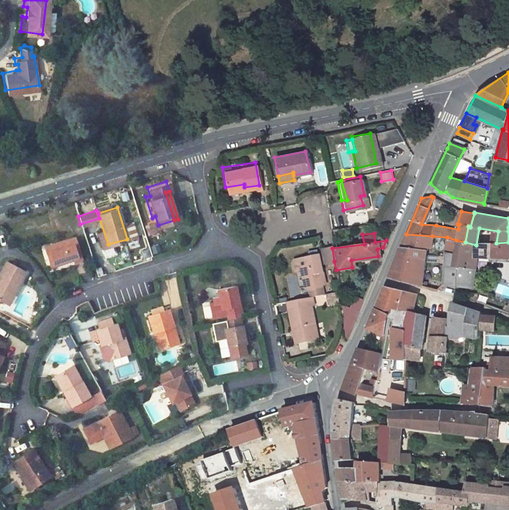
[(72,234),(41,244),(47,264),(70,256),(71,258),(79,256),(72,234)]
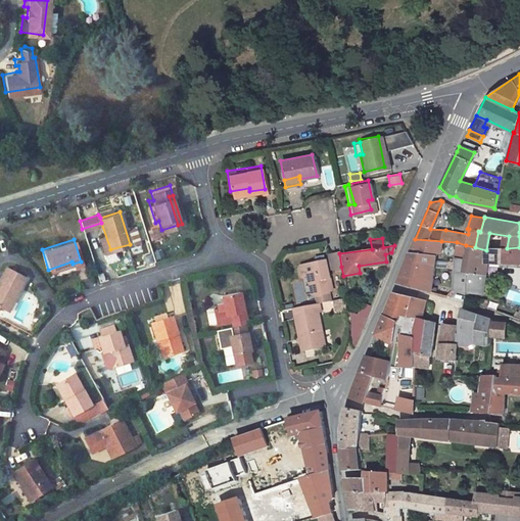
[(441,241),(415,239),(409,252),(418,254),(417,262),(433,266),(434,252),(438,253),(441,241)]
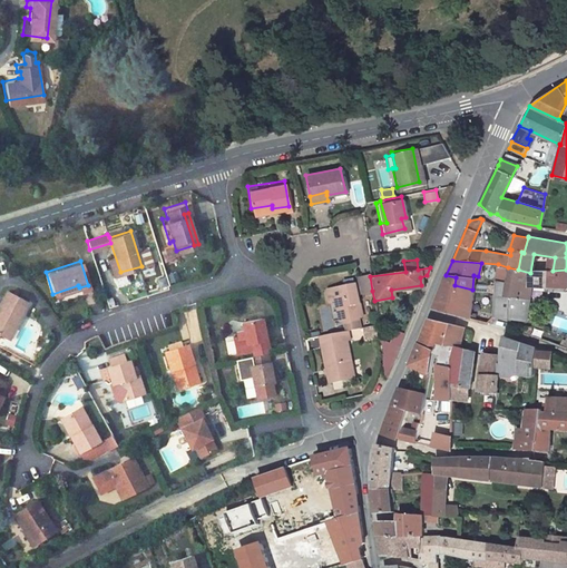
[(508,267),(498,264),(496,281),(506,282),(508,267)]
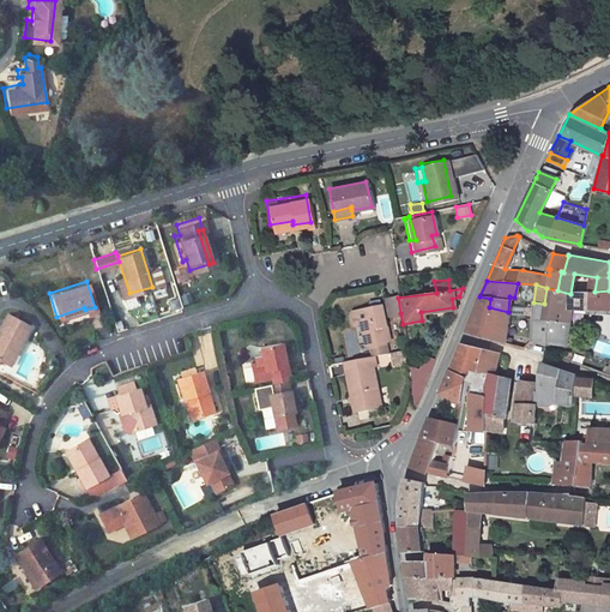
[(557,291),(547,288),(544,304),(542,321),(567,323),(569,306),(590,305),(590,309),(608,309),(609,291),(595,292),(571,294),(557,291)]
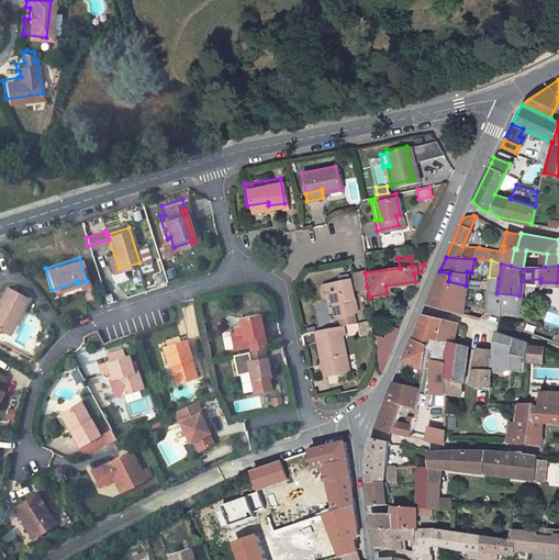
[(355,289),(367,287),(365,272),(365,269),(353,271),(355,289)]
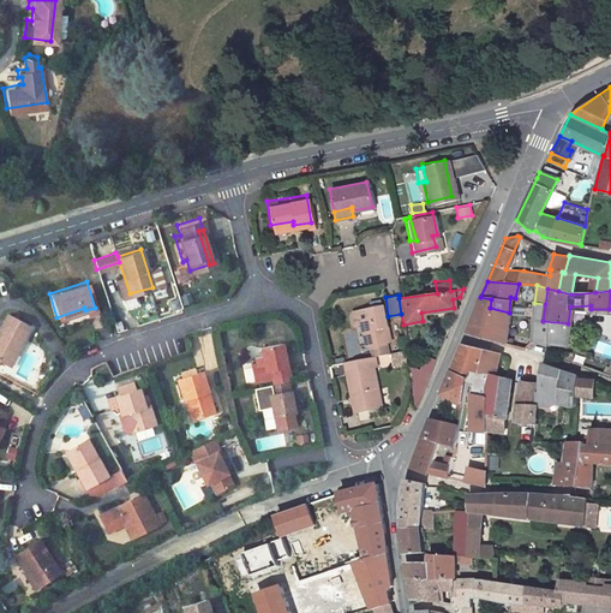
[(491,299),(480,297),(465,333),(504,343),(505,331),(509,313),(490,308),(491,299)]
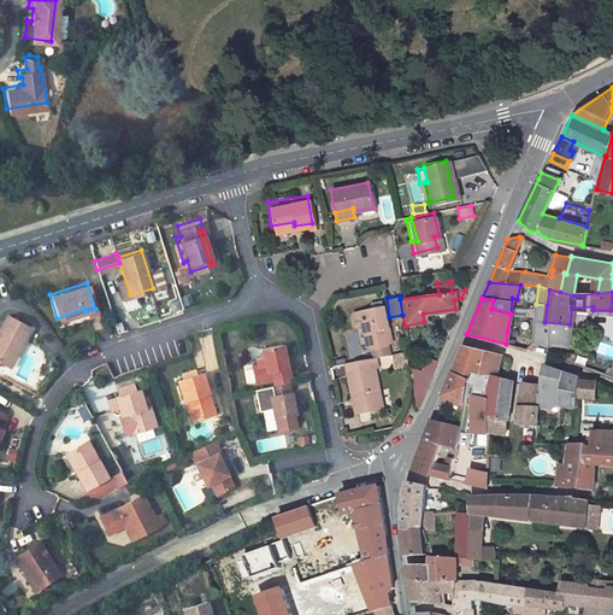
[(147,316),(159,314),(157,300),(145,302),(147,316)]
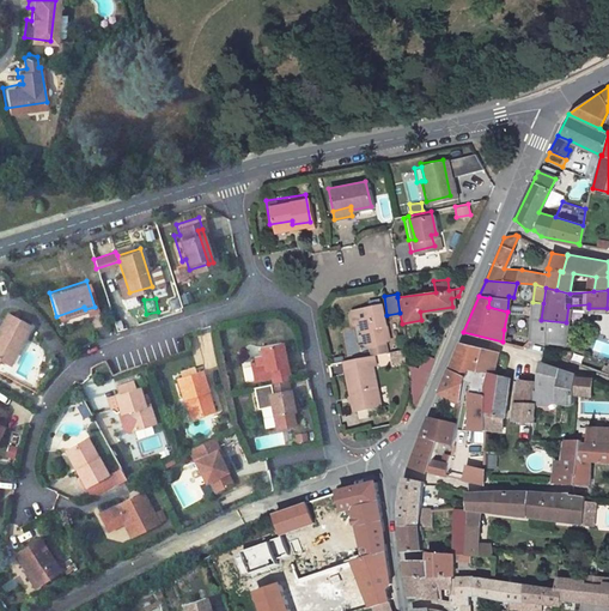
[(376,298),(351,303),(354,319),(358,340),(364,339),(366,352),(375,350),(382,349),(379,336),(383,334),(376,298)]
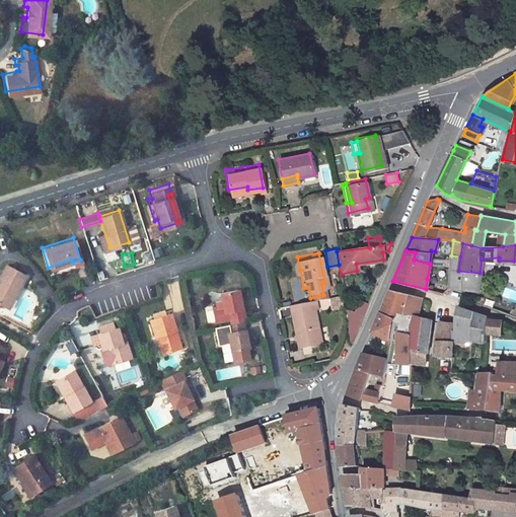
[(458,271),(460,256),(451,255),(450,266),(450,270),(449,285),(448,288),(461,290),(464,291),(464,286),(484,289),(485,279),(480,273),(458,271)]
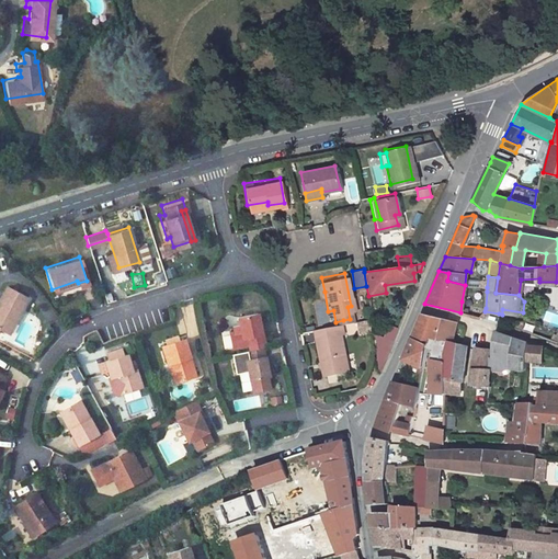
[(321,277),(315,278),(318,293),(325,292),(321,277)]
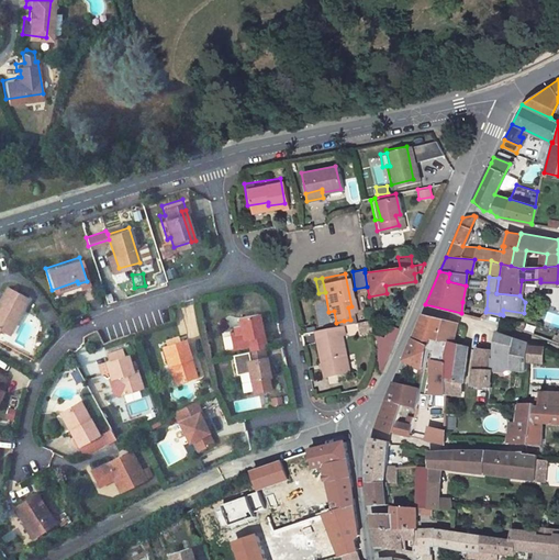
[(4,286),(0,292),(0,328),(2,331),(12,313),(17,315),(25,299),(4,286)]
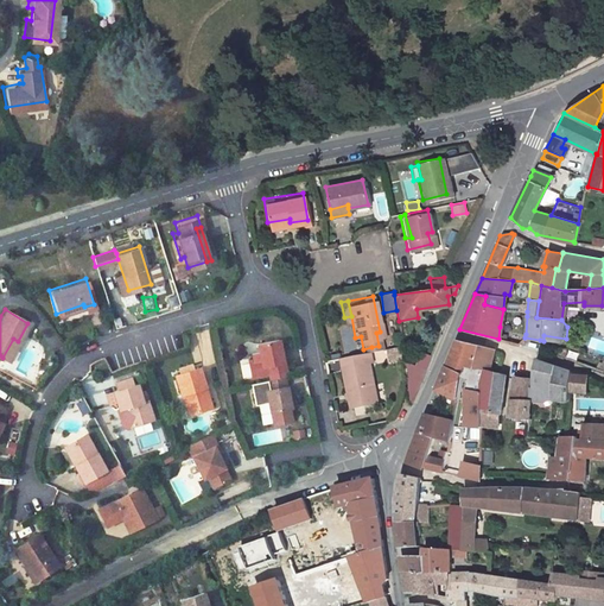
[(526,334),(500,327),(498,339),(517,343),(525,338),(526,334)]
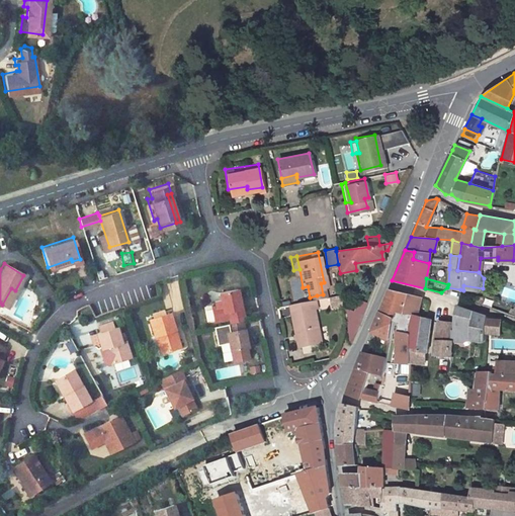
[(238,284),(219,286),(221,293),(213,294),(215,301),(211,301),(213,317),(229,315),(230,321),(243,318),(242,312),(245,312),(243,304),(242,305),(238,284)]
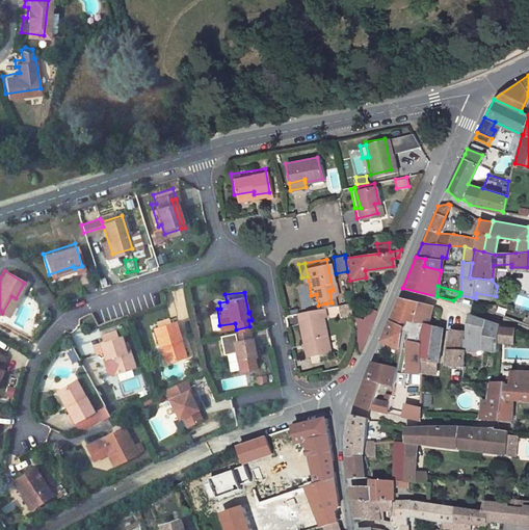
[(11,296),(2,313),(6,315),(16,298),(11,296)]
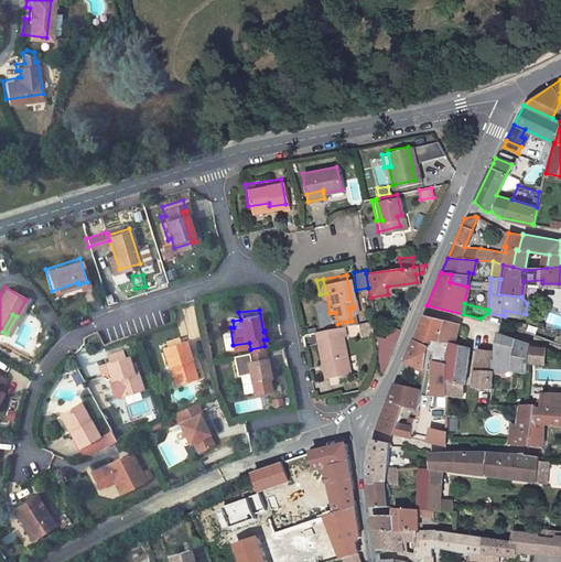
[(441,319),(423,314),(403,359),(423,367),(424,359),(429,337),(437,339),(441,319)]
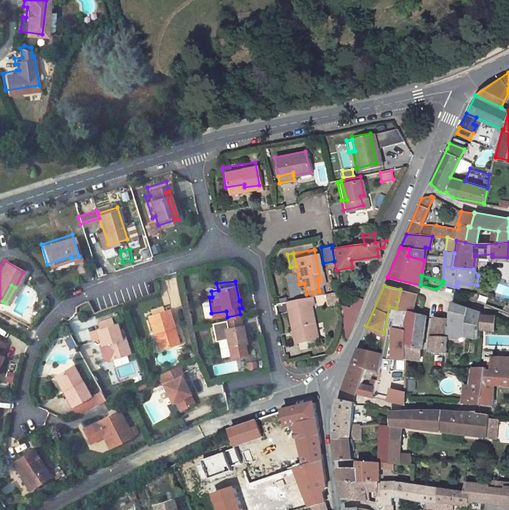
[(339,287),(324,290),(327,300),(340,297),(339,287)]
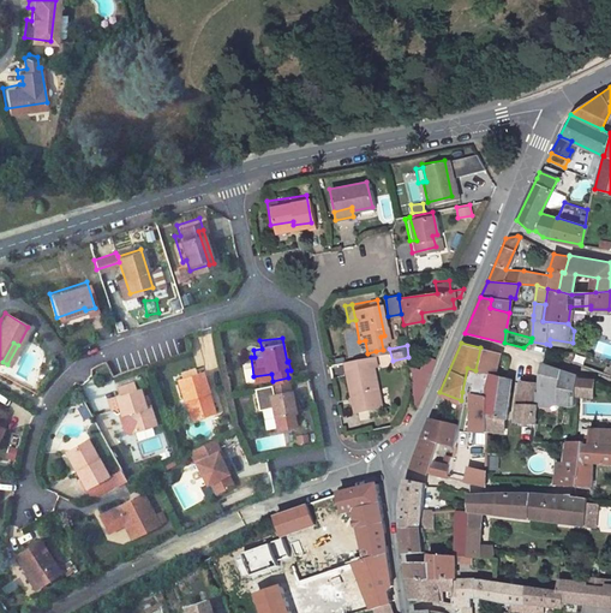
[(498,352),(480,347),(475,370),(487,374),(491,375),(498,352)]
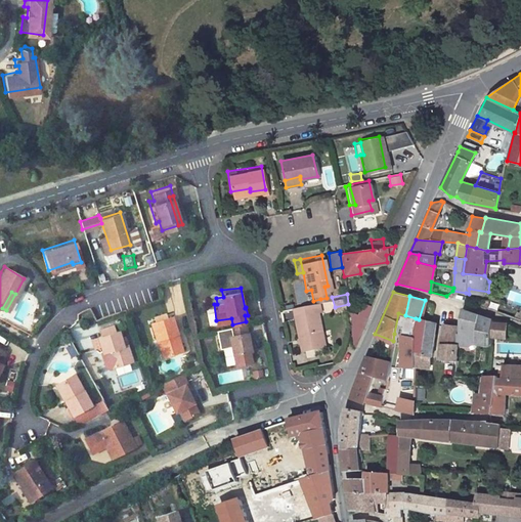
[(313,301),(299,304),(300,312),(297,312),(304,346),(326,341),(318,308),(322,308),(320,299),(313,301)]
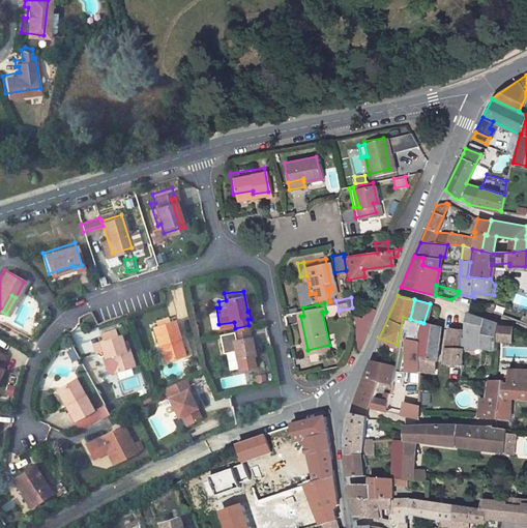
[(464,312),(449,309),(447,329),(461,330),(462,330),(464,312)]
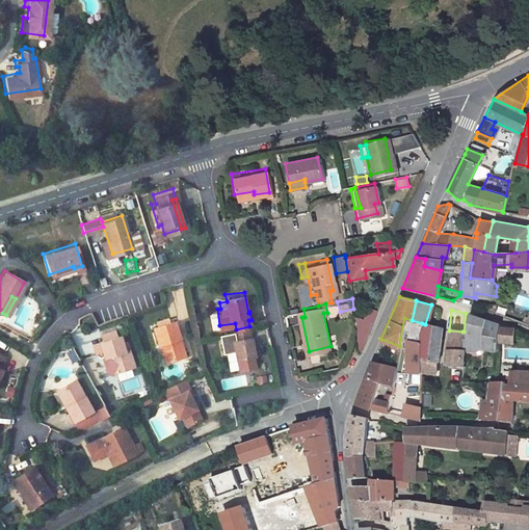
[(373,318),(353,311),(356,329),(360,349),(367,335),(373,318)]
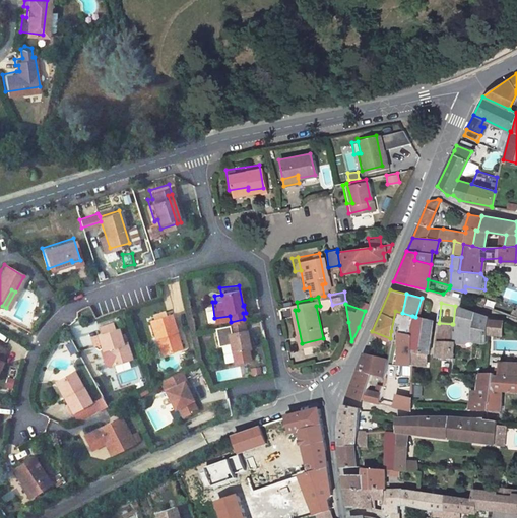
[(489,317),(457,307),(455,330),(453,330),(452,342),(462,343),(472,340),(486,343),(487,332),(489,320),(489,317)]
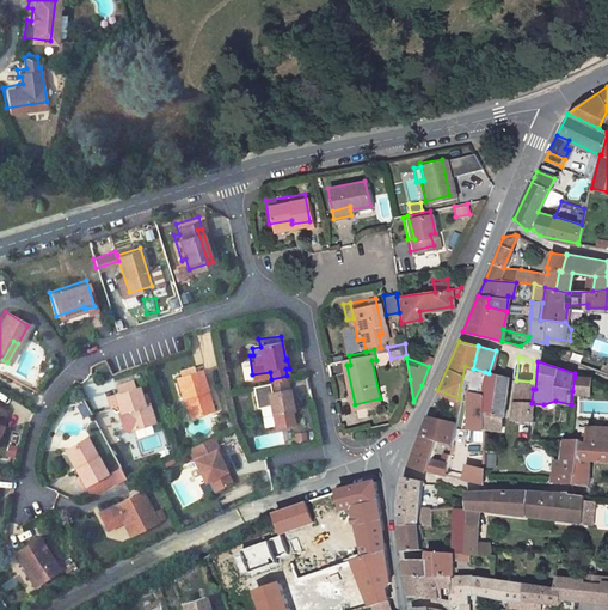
[(607,368),(607,361),(597,371),(606,373),(607,368)]
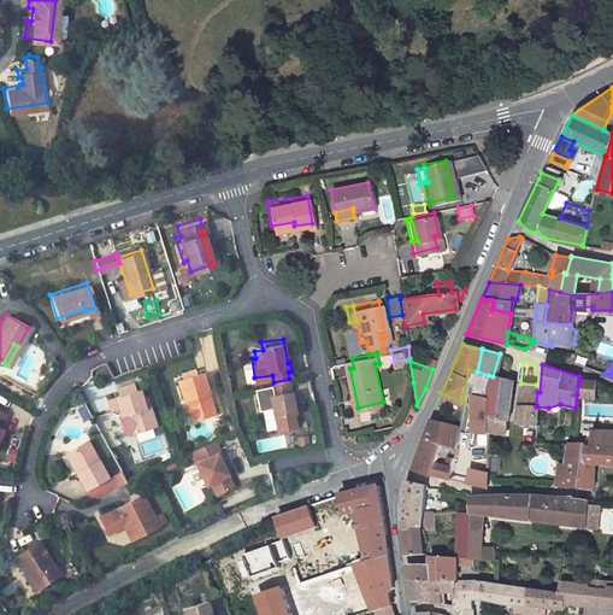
[(201,369),(177,376),(184,399),(188,398),(193,417),(214,410),(201,369)]
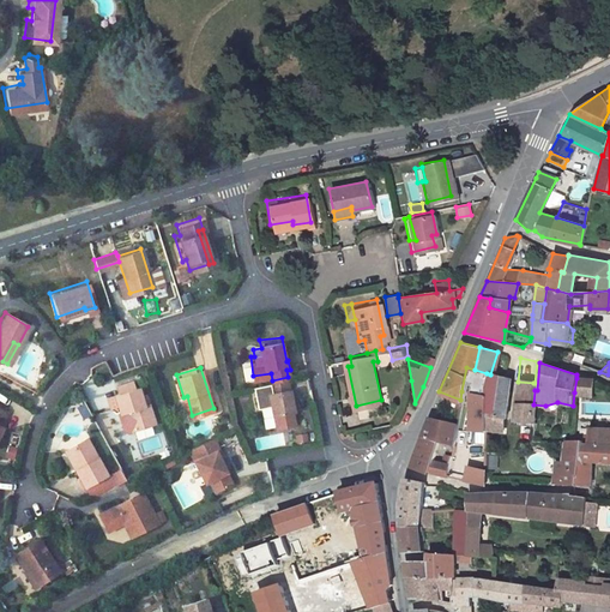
[(475,370),(466,367),(461,391),(470,393),(469,429),(483,430),(483,413),(483,385),(487,373),(475,370)]
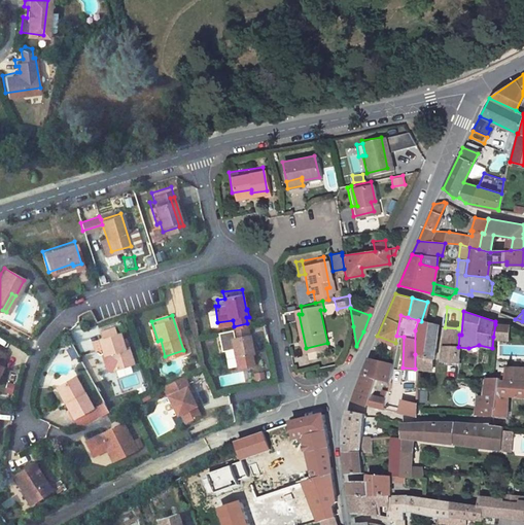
[(421,321),(418,320),(415,330),(415,354),(429,357),(431,357),(437,324),(421,321)]
